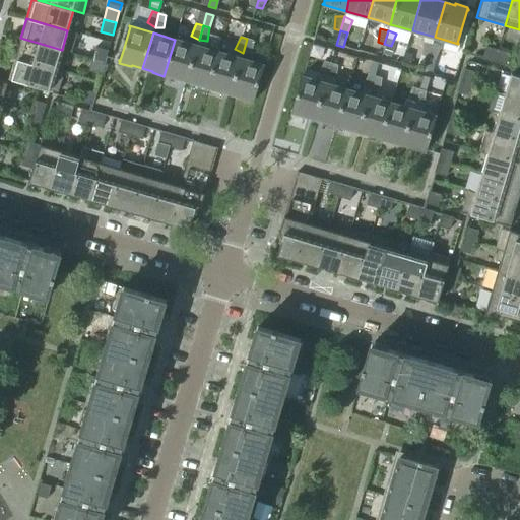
[(20,38),(15,57),(56,69),(62,50),(20,38)]
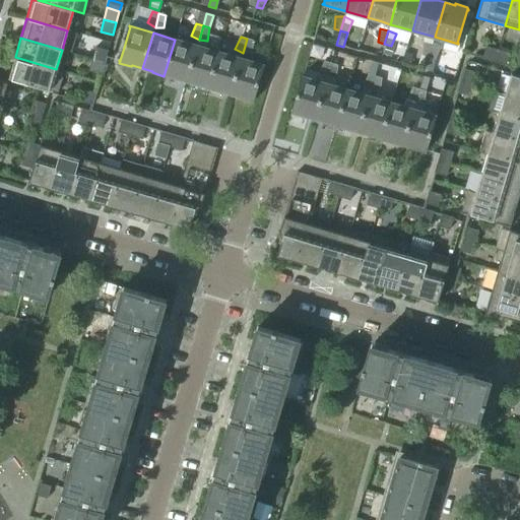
[(247,39),(243,53),(251,54),(253,41),(247,39)]
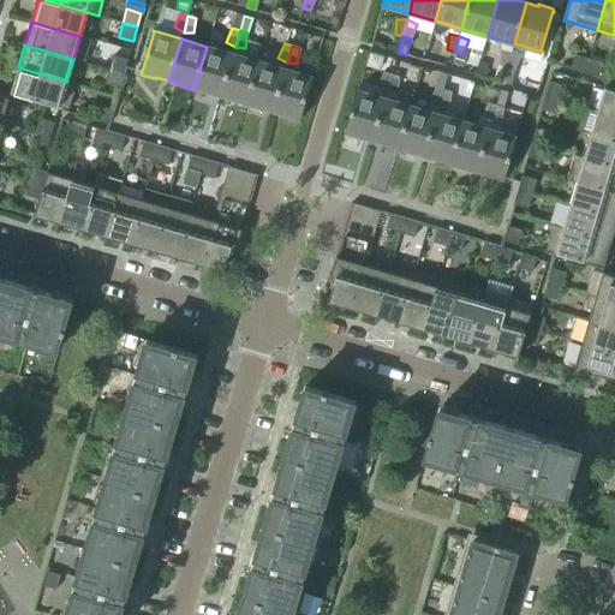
[(208,91),(220,95),(233,54),(207,47),(193,90),(208,94),(208,91)]
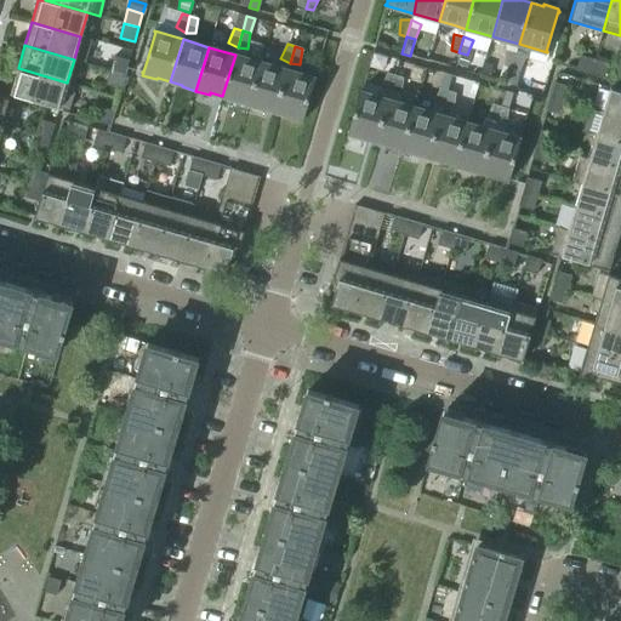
[(503,66),(512,67),(517,51),(506,50),(503,66)]
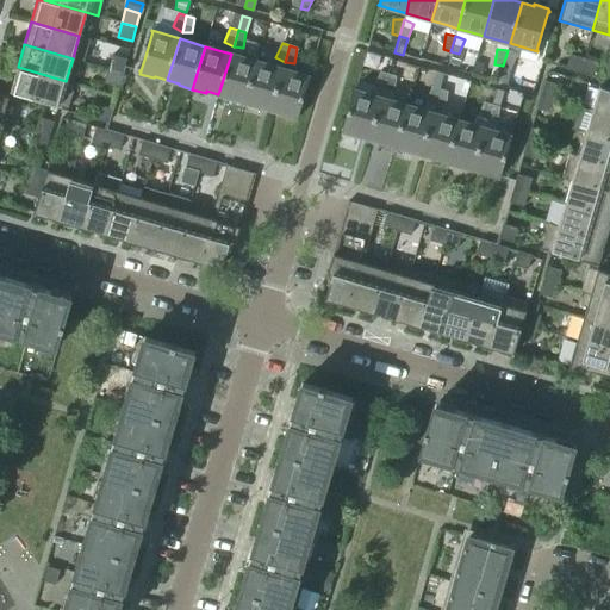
[(508,50),(503,66),(510,68),(516,55),(508,50)]
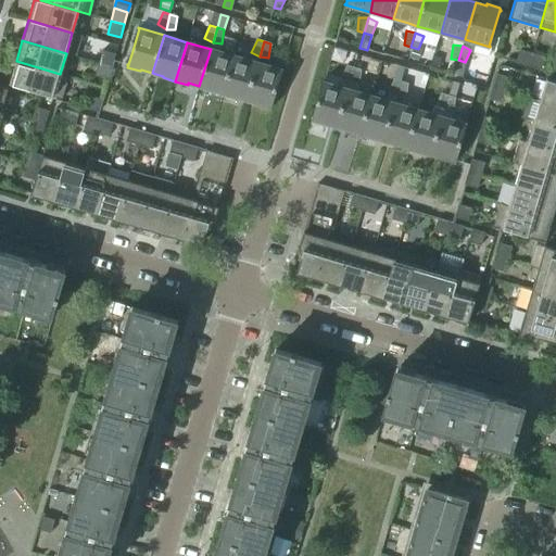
[(210,91),(223,95),(235,55),(211,49),(199,86),(211,89),(210,91)]
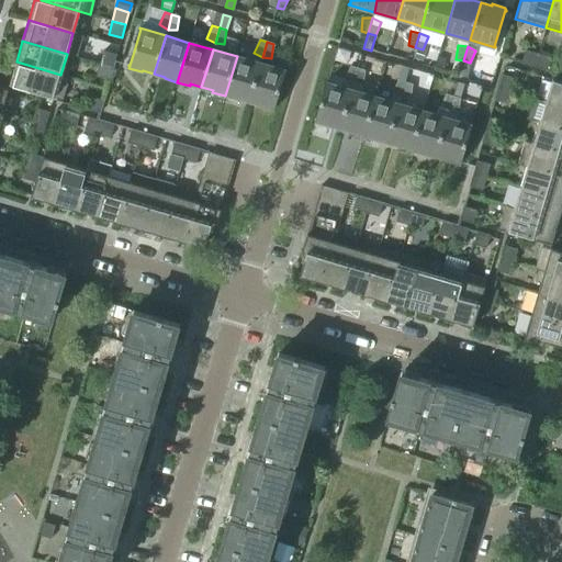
[(103,51),(99,64),(112,68),(116,55),(103,51)]
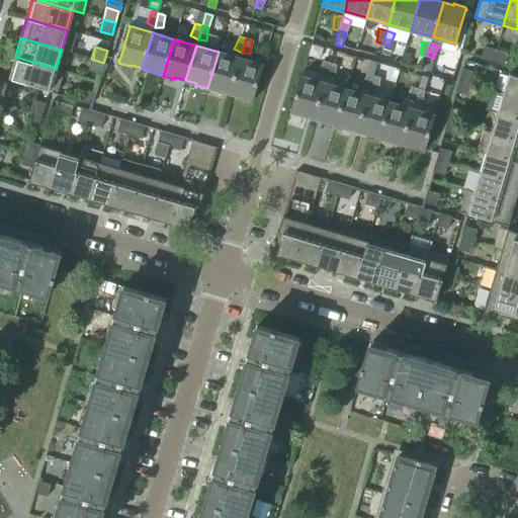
[(481,59),(492,62),(496,50),(484,47),(481,59)]
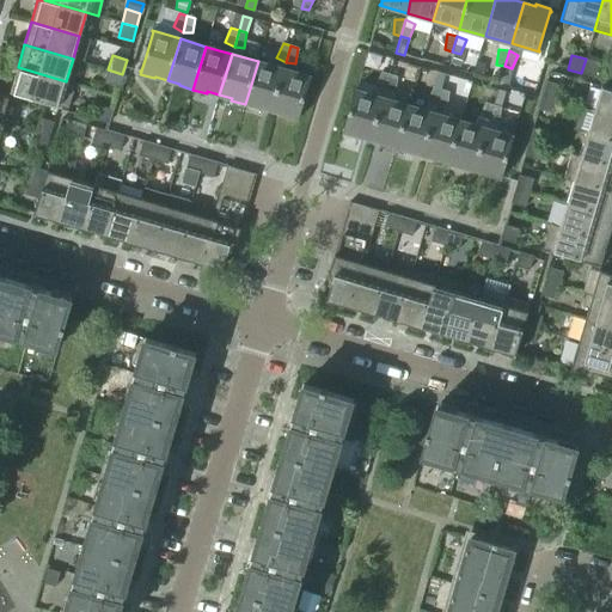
[(586,59),(581,73),(595,77),(600,62),(586,59)]
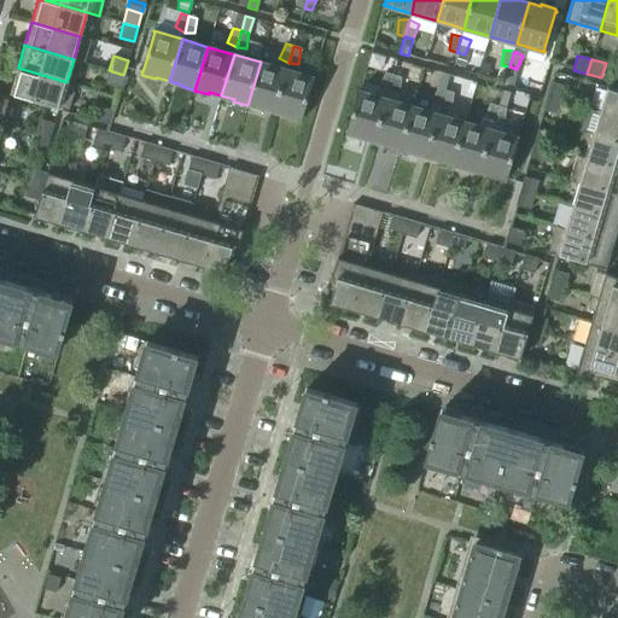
[(262,108),(274,111),(286,70),(261,62),(248,105),(261,110),(262,108)]
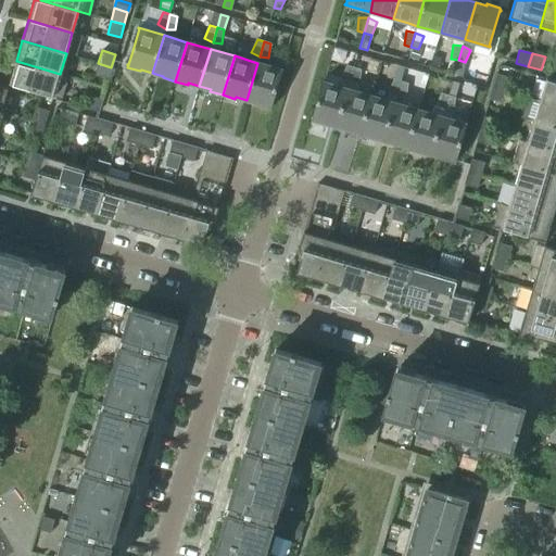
[(60,74),(16,61),(10,84),(61,99),(67,76),(60,74)]
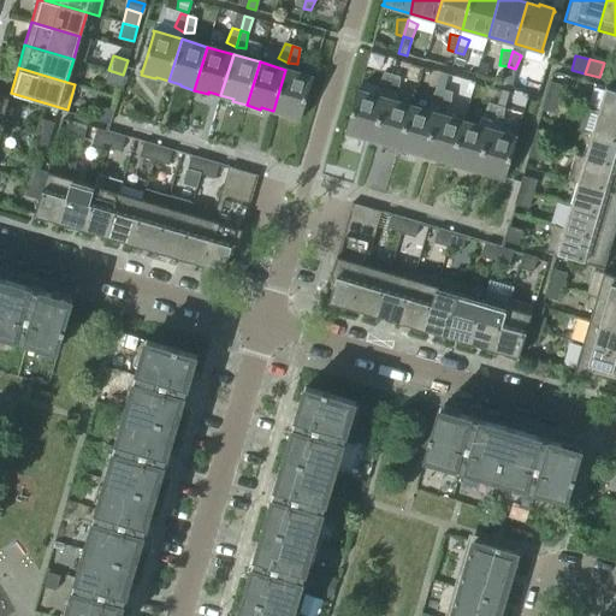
[(123,75),(108,70),(105,84),(119,88),(123,75)]
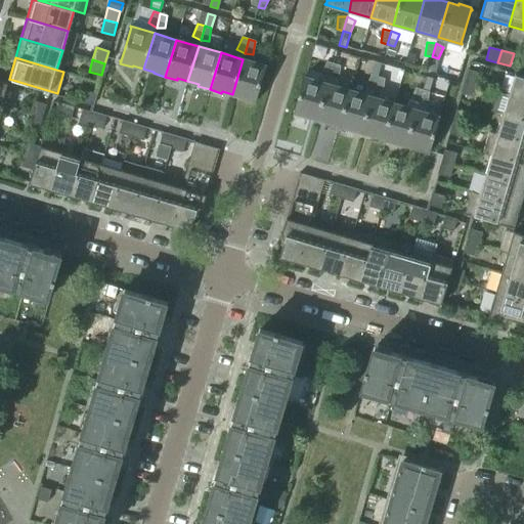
[(243,59),(232,94),(243,97),(243,99),(254,102),(255,101),(256,101),(256,100),(255,100),(265,67),(266,67),(266,66),(243,59)]
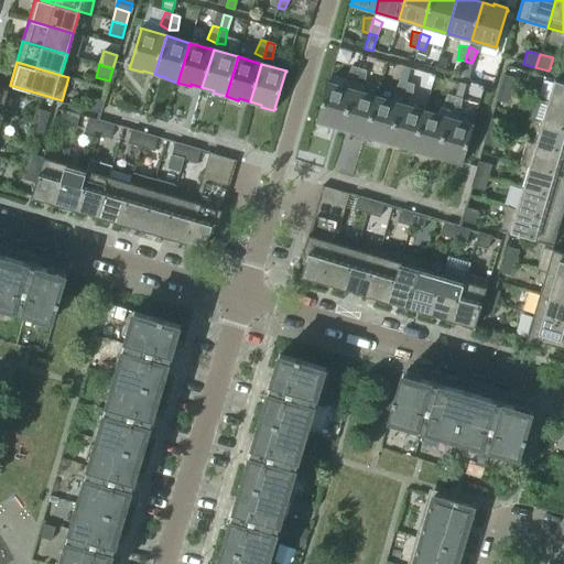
[(346,79),(355,84),(359,68),(351,66),(346,79)]
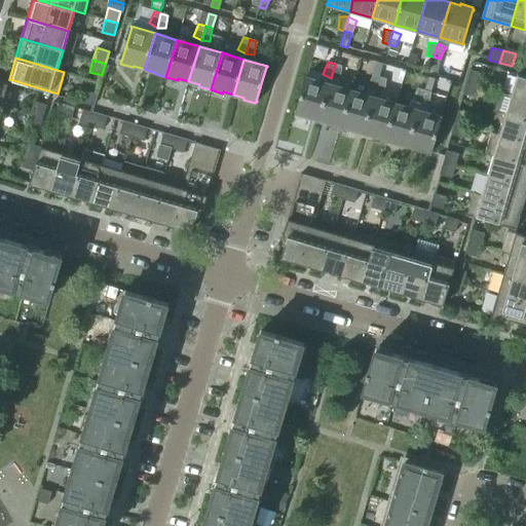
[(335,64),(331,78),(339,79),(341,66),(335,64)]
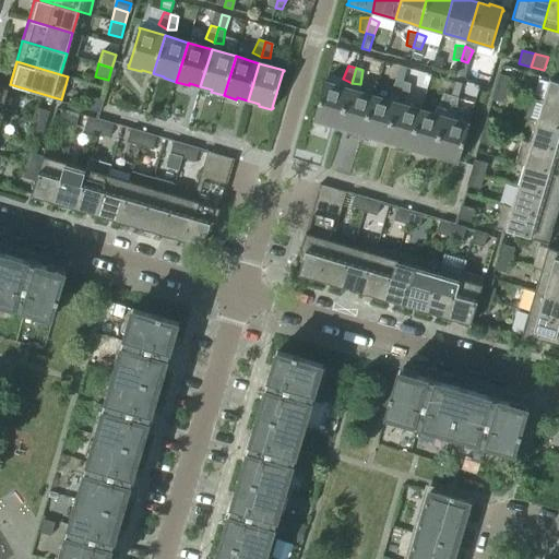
[(499,74),(496,87),(508,91),(512,79),(499,74)]
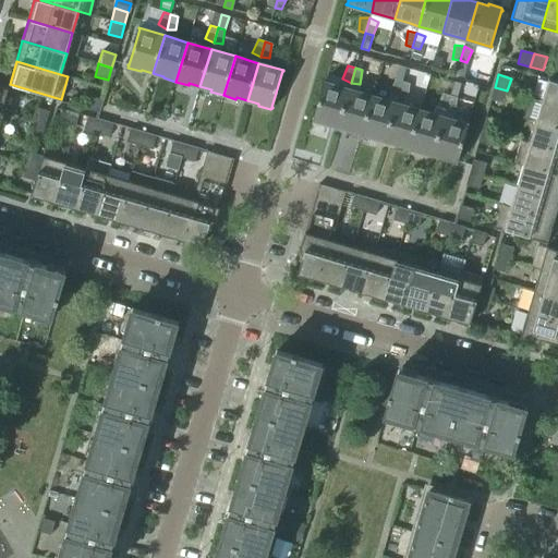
[(557,81),(548,79),(542,100),(557,105),(557,81)]
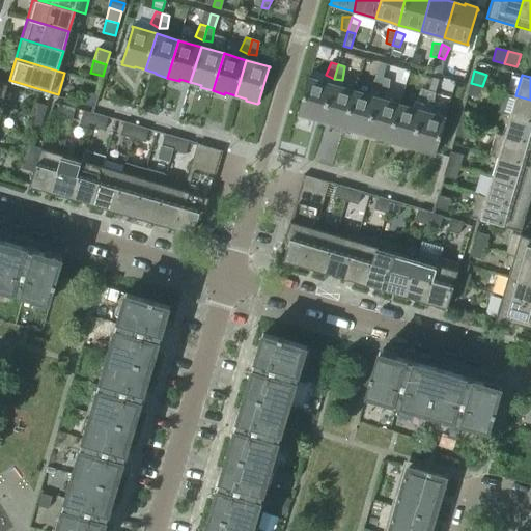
[(370,88),(379,92),(383,78),(375,76),(370,88)]
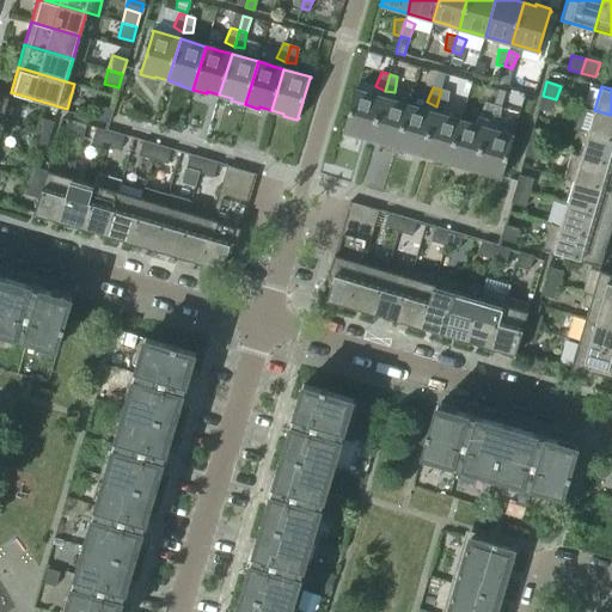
[(357,135),(371,139),(383,98),(354,90),(354,91),(355,91),(344,130),(343,129),(342,132),(343,132),(343,134),(357,138),(357,135)]
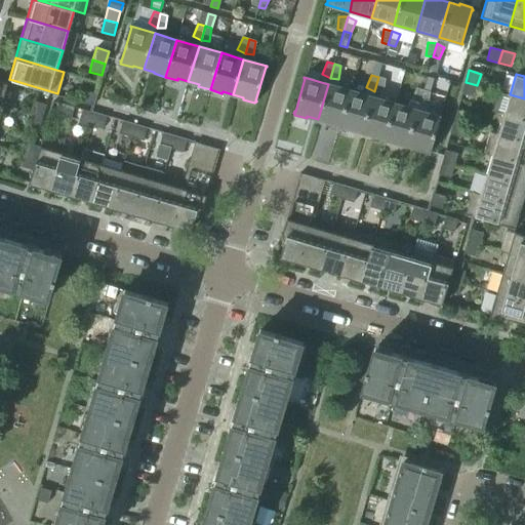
[(378,77),(374,91),(378,92),(384,92),(386,79),(378,77)]
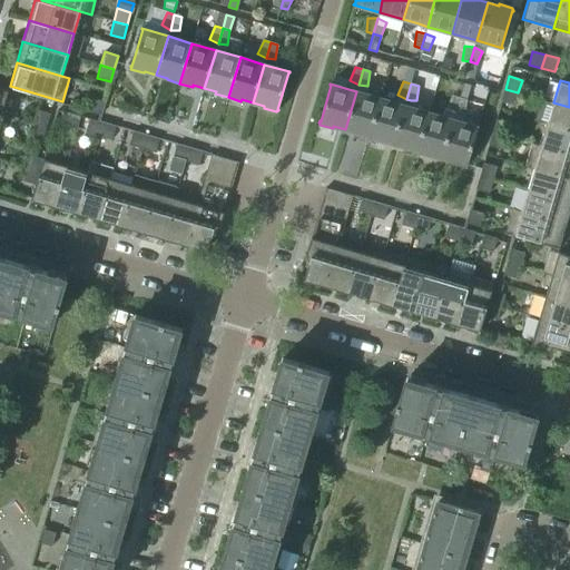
[(518,92),(505,89),(501,101),(514,106),(518,92)]
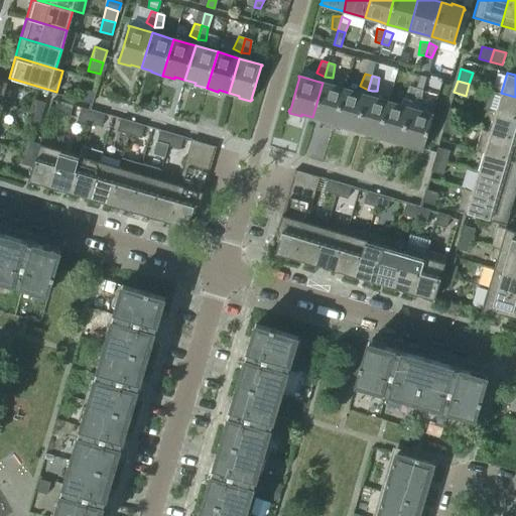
[(321,122),(334,125),(345,89),(323,83),(312,117),(323,120),(321,122)]
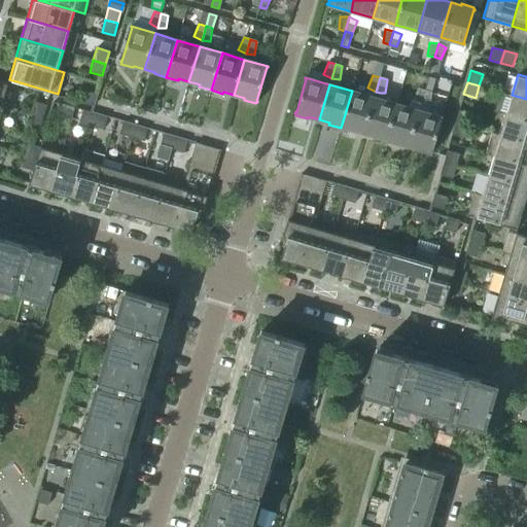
[(397,143),(408,146),(418,110),(420,104),(424,90),(418,89),(413,101),(413,102),(411,108),(396,104),(385,141),(397,145),(397,143)]
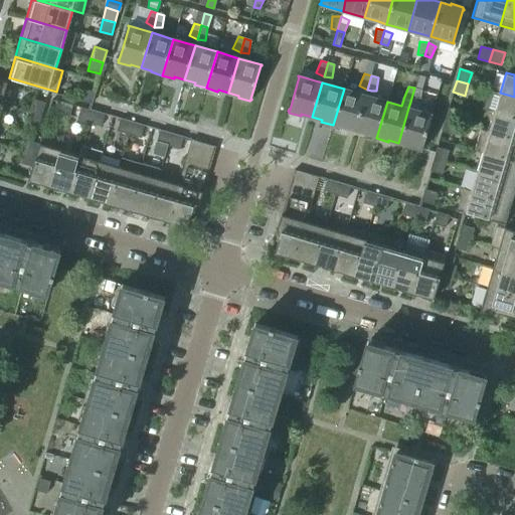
[(414,88),(410,102),(419,104),(421,90),(414,88)]
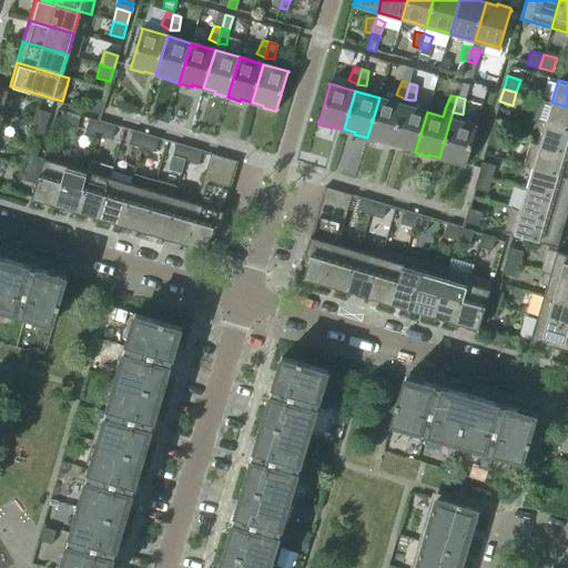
[(87,111),(100,114),(104,101),(91,98),(87,111)]
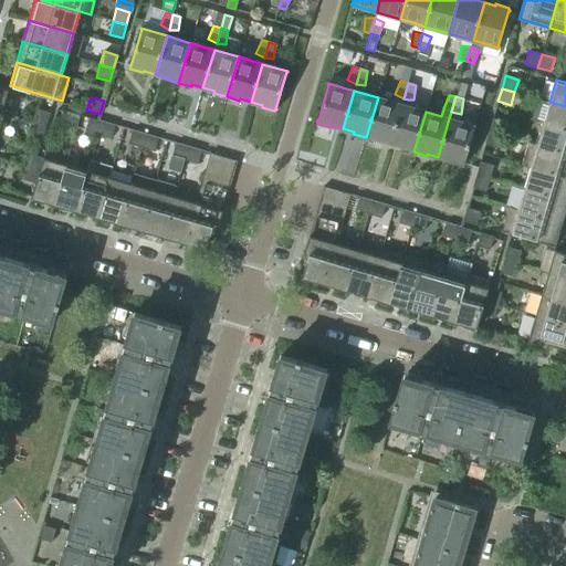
[(379,139),(390,143),(401,105),(378,97),(366,137),(378,142),(379,139)]
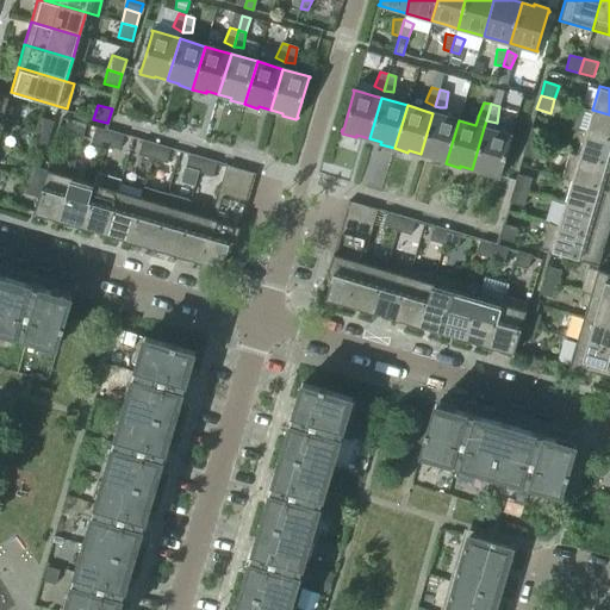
[(572,130),(585,134),(609,141),(609,114),(592,110),(579,106),(572,130)]
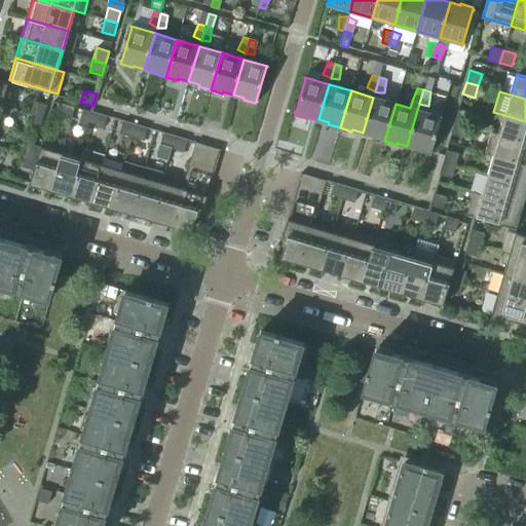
[(373,138),(384,141),(396,104),(373,98),(363,133),(373,136),(373,138)]
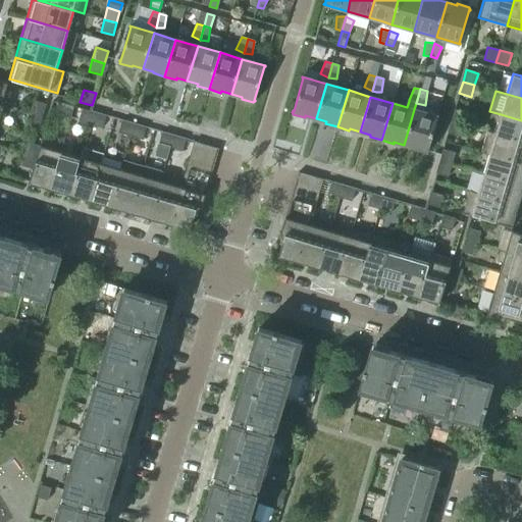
[(34,101),(30,113),(42,116),(46,104),(34,101)]
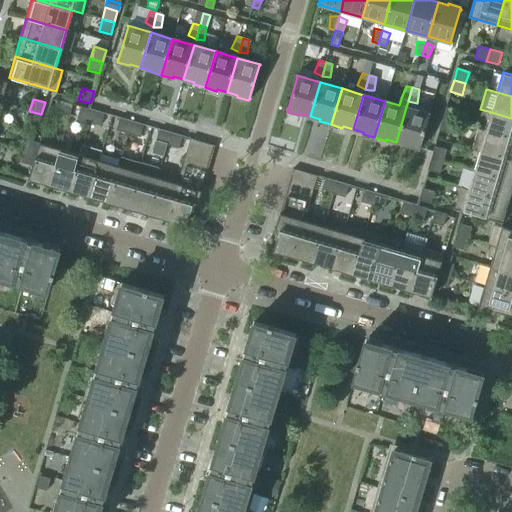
[(72,104),(60,101),(57,113),(69,116),(72,104)]
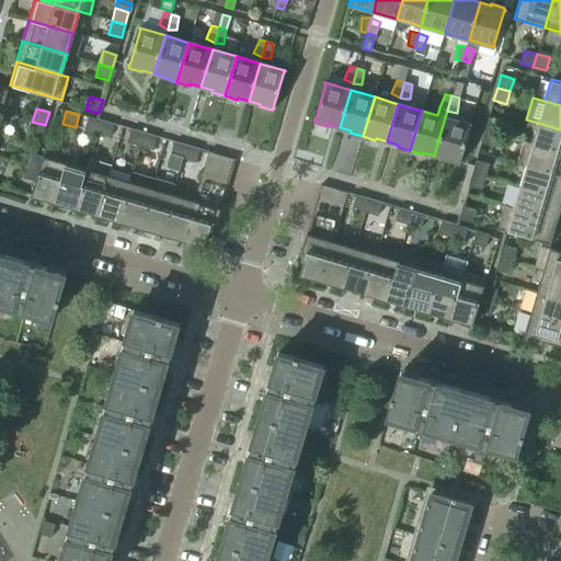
[(84,130),(96,134),(101,121),(88,117),(84,130)]
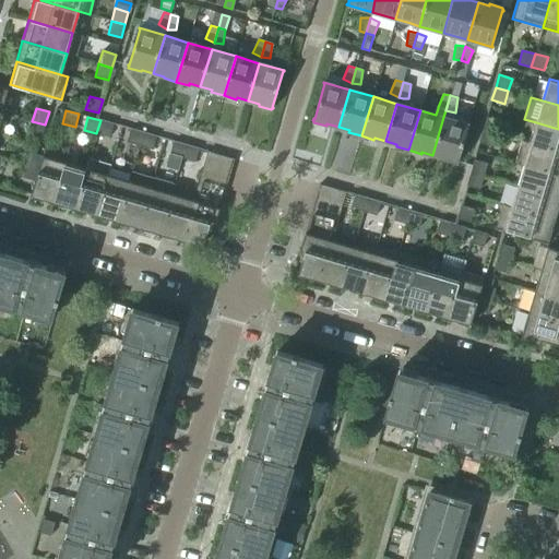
[(443,117),(432,155),(444,158),(443,161),(456,164),(458,162),(459,163),(459,162),(458,161),(461,150),(468,126),(470,126),(470,125),(443,117)]
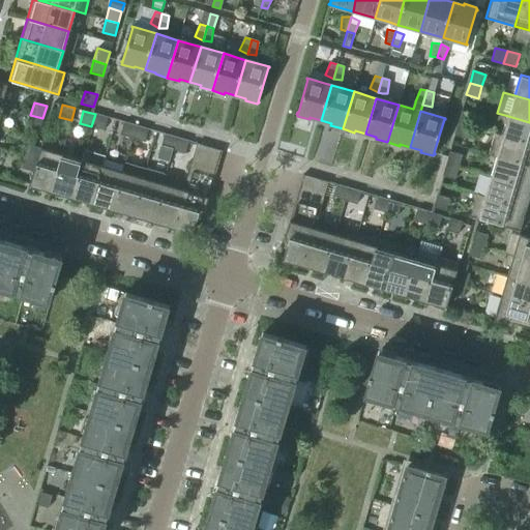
[(461,111),(458,123),(470,126),(473,115),(461,111)]
